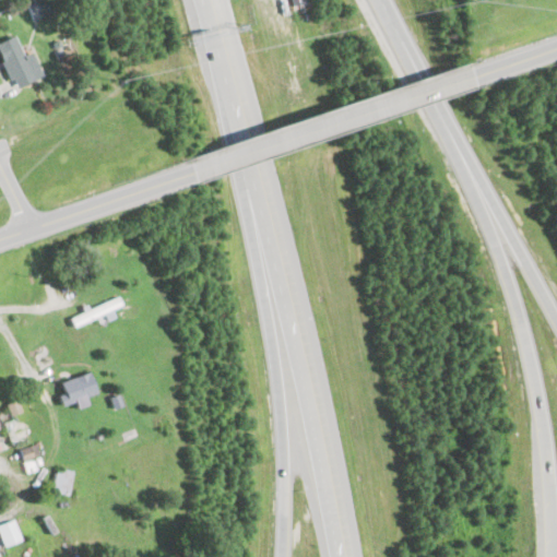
[(48,0),(40,0),(35,2),(39,14),(34,16),(35,21),(54,14),(48,0)]
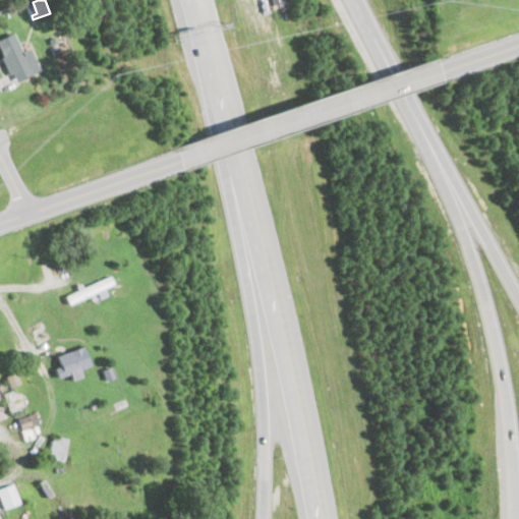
[(0,41),(0,50),(14,83),(41,72),(33,51),(23,55),(15,35),(0,41)]
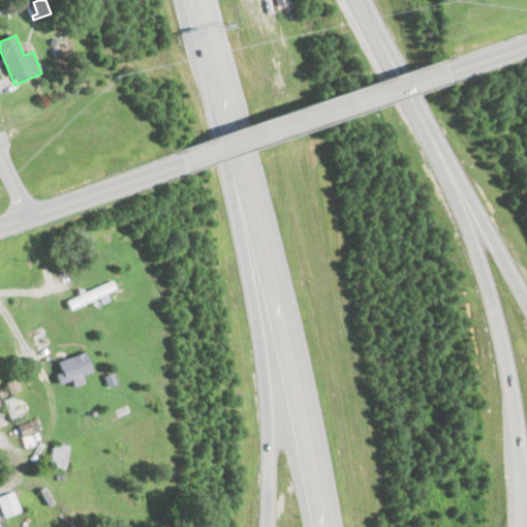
[(106,296),(105,295),(117,289),(113,280),(66,301),(71,311),(106,296)]
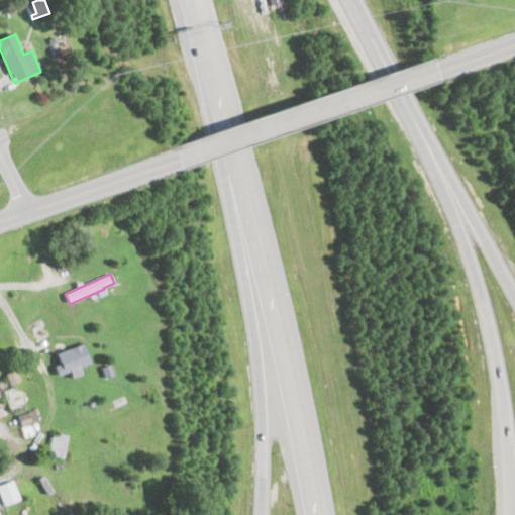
[(55,354),(59,375),(90,368),(86,347),(55,354)]
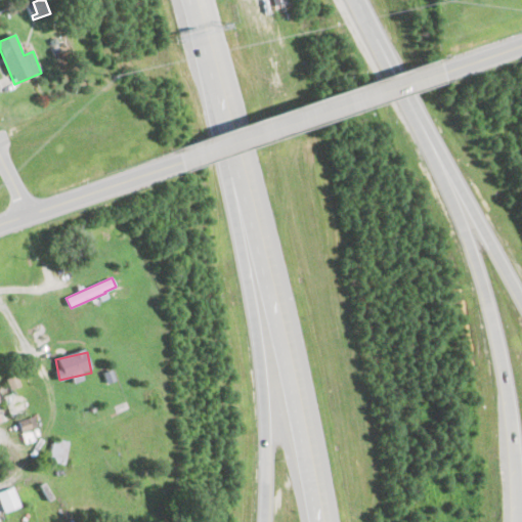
[(18,377),(8,379),(10,389),(20,387),(18,377)]
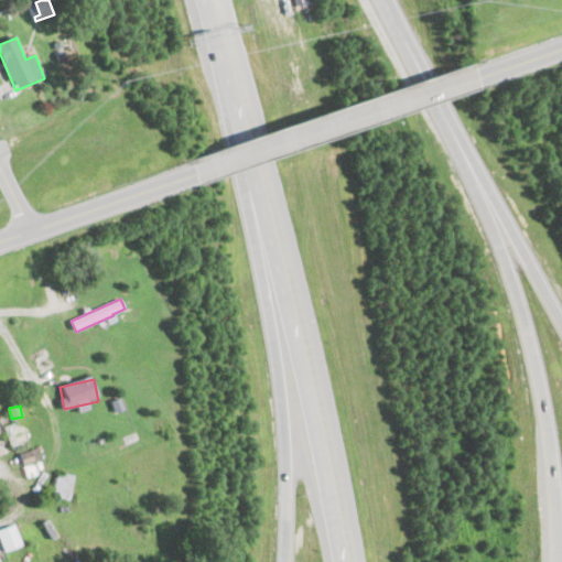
[(42,461),(38,449),(20,454),(24,466),(42,461)]
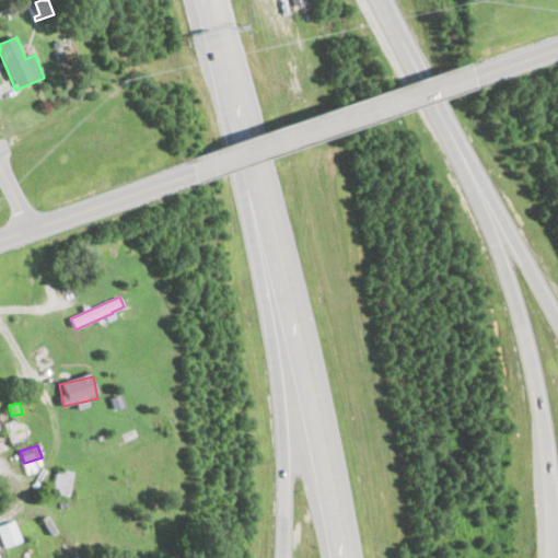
[(1,525),(1,546),(19,546),(19,525),(1,525)]
